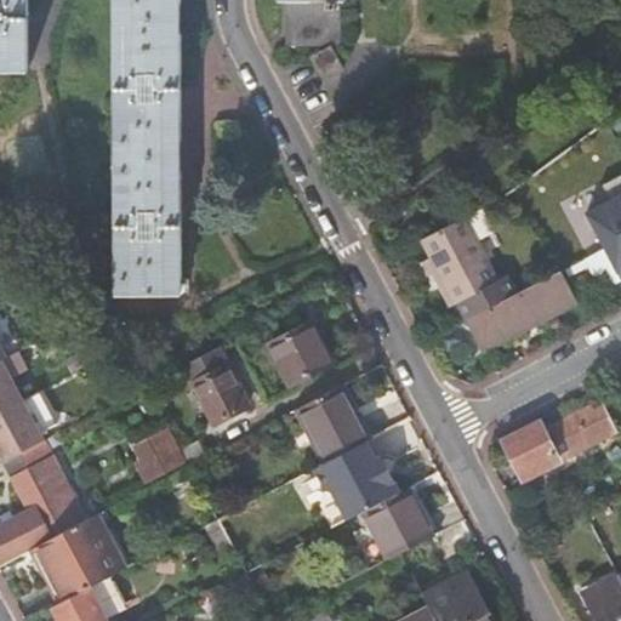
[(0,0),(0,70),(27,70),(26,0),(0,0)]
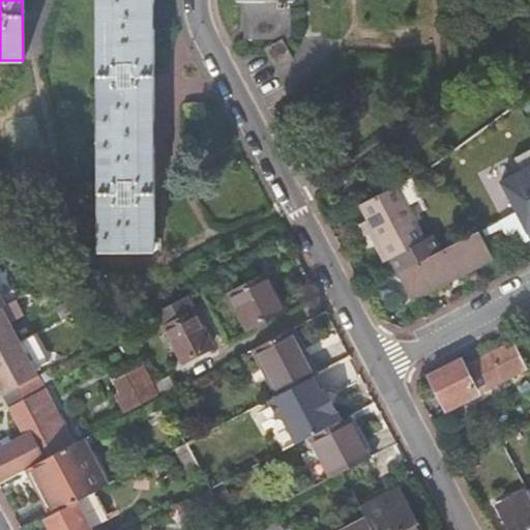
[(97,0),(97,237),(102,237),(102,251),(148,251),(148,237),(153,237),(153,0),(97,0)]
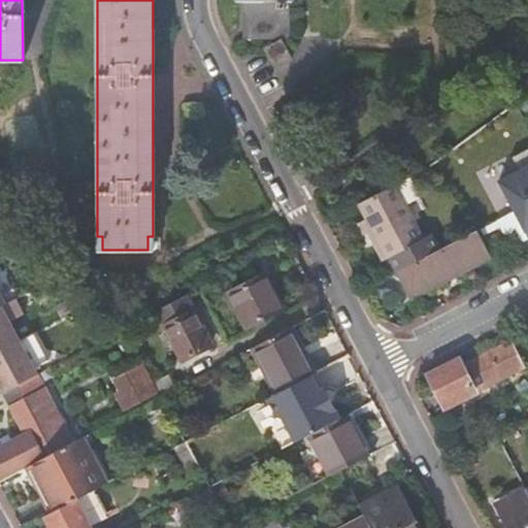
[(241,0),(241,37),(287,37),(287,0),(241,0)]
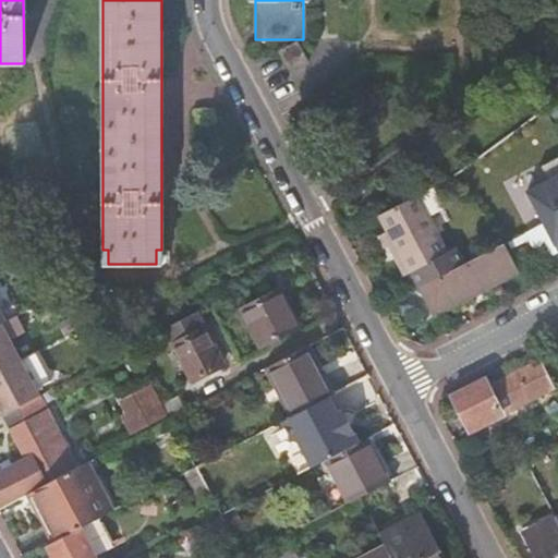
[(294,41),(279,50),(289,70),(305,61),(294,41)]
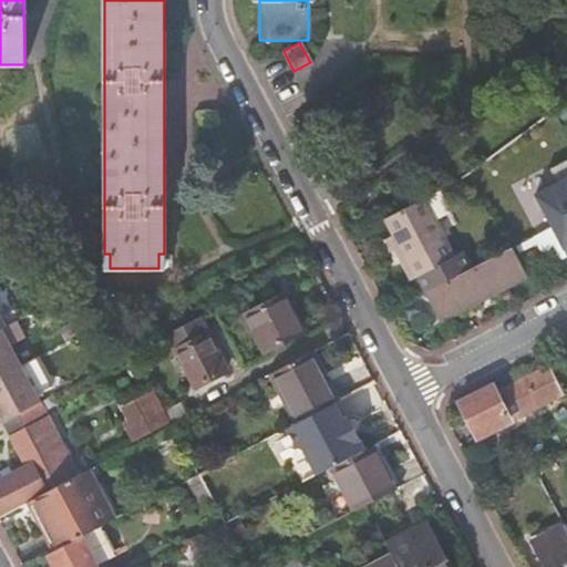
[(493,178),(482,164),(462,177),(474,193),(493,178)]
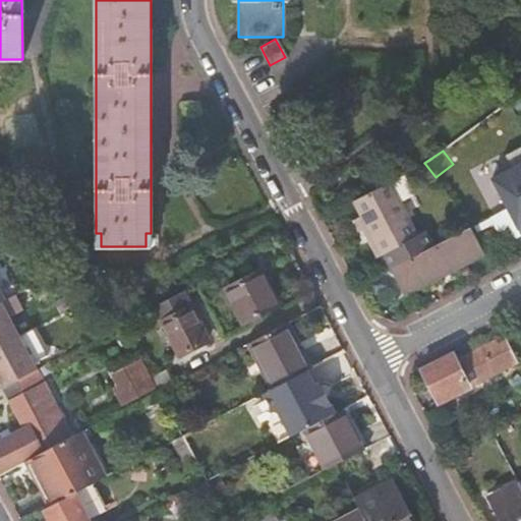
[(414,194),(403,174),(390,181),(400,201),(414,194)]
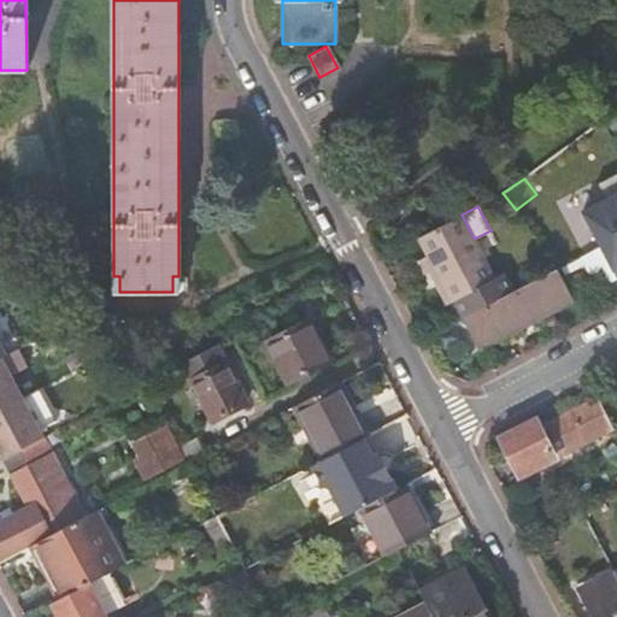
[(462,215),(417,239),(427,257),(434,270),(452,303),(456,300),(464,317),(465,317),(512,292),(504,275),(495,280),(474,239),(462,215)]
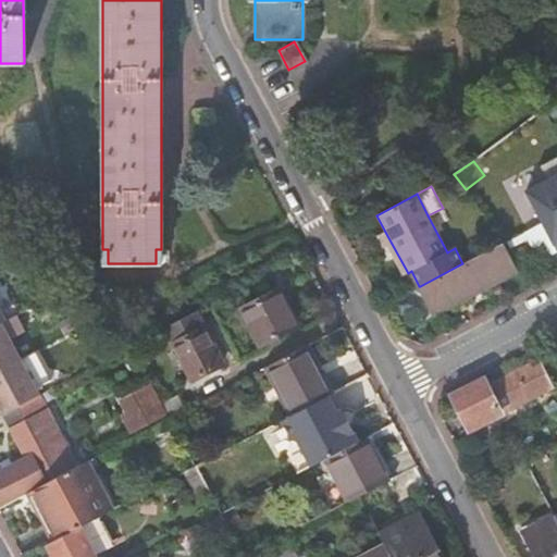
[(541,222),(524,231),(540,260),(556,251),(541,222)]
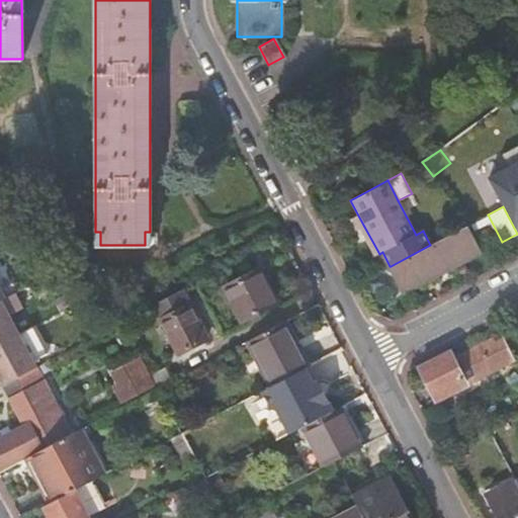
[(364,227),(358,216),(351,220),(356,231),(364,227)]
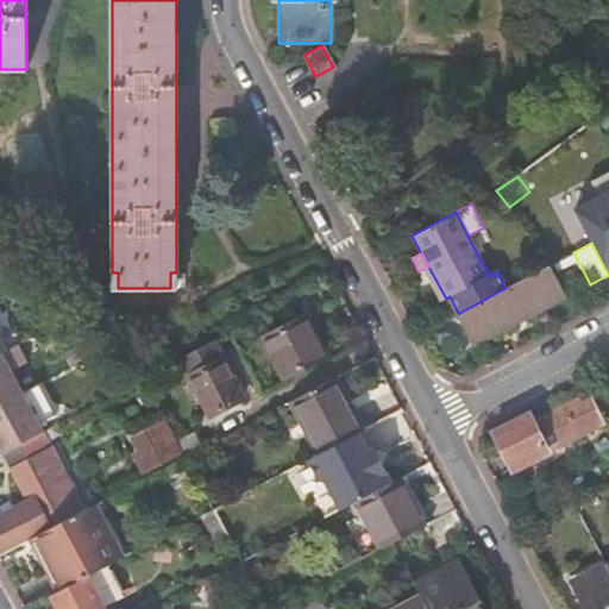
[(506,288),(459,313),(476,345),(565,297),(548,265),(506,288)]
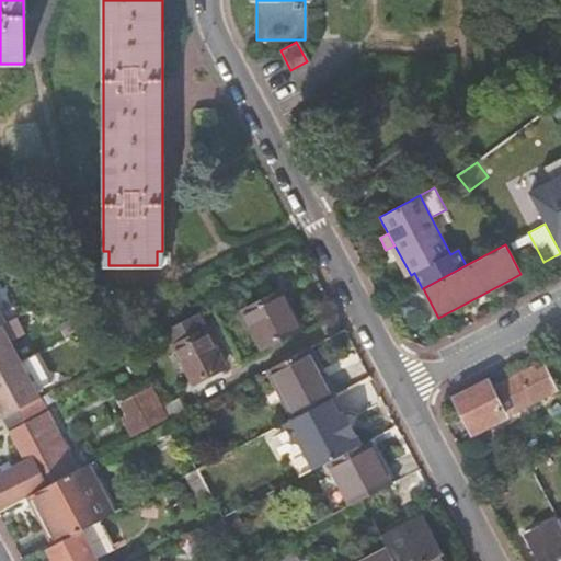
[(285,290),(248,309),(267,345),(305,325),(285,290)]
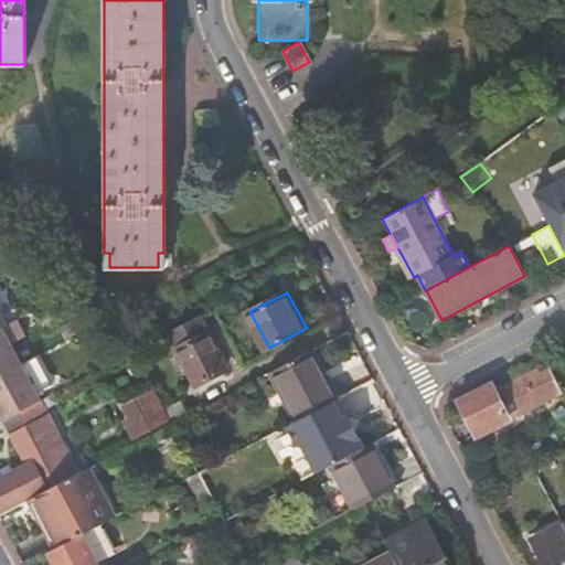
[(0,328),(0,327),(0,375),(20,365),(0,328)]
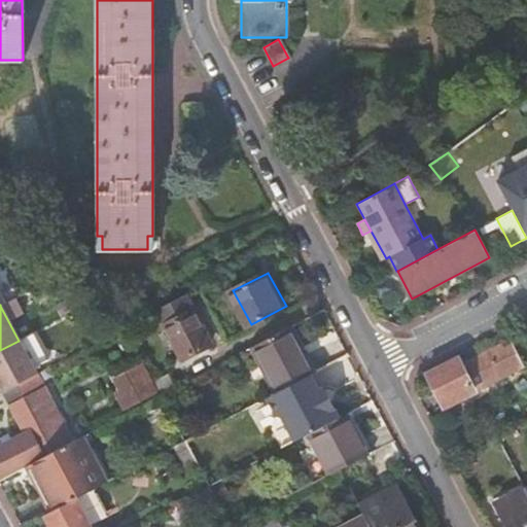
[(197,309),(169,324),(187,358),(215,344),(197,309)]
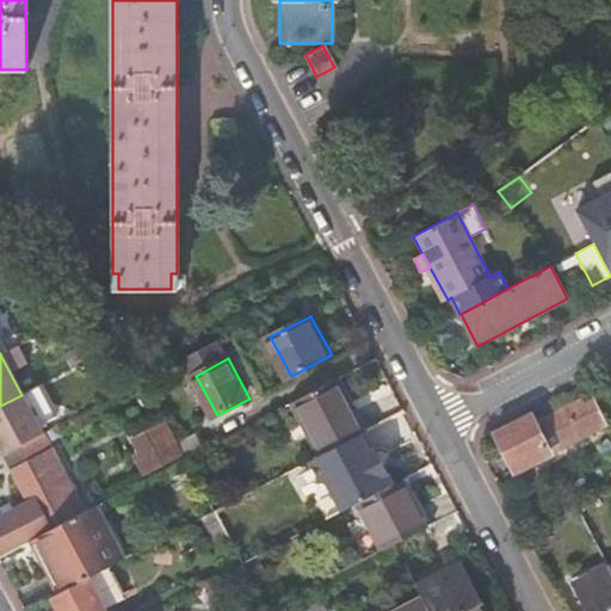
[(334,380),(294,401),(322,455),(332,449),(364,432),(356,415),(353,417),(334,380)]
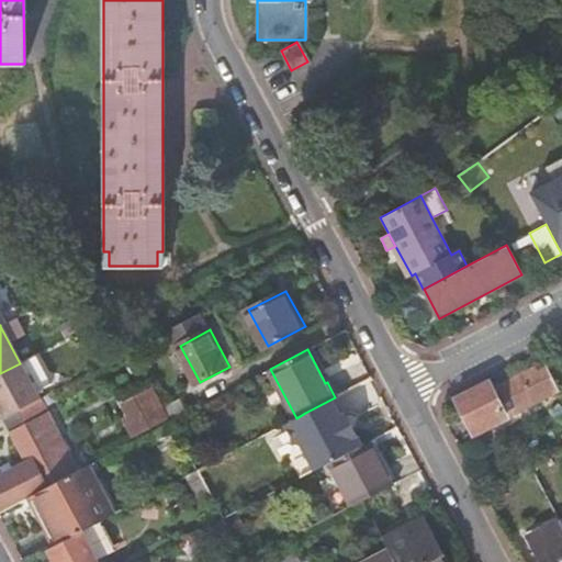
[(0,412),(2,417),(4,416),(40,397),(20,363),(0,373),(0,412)]
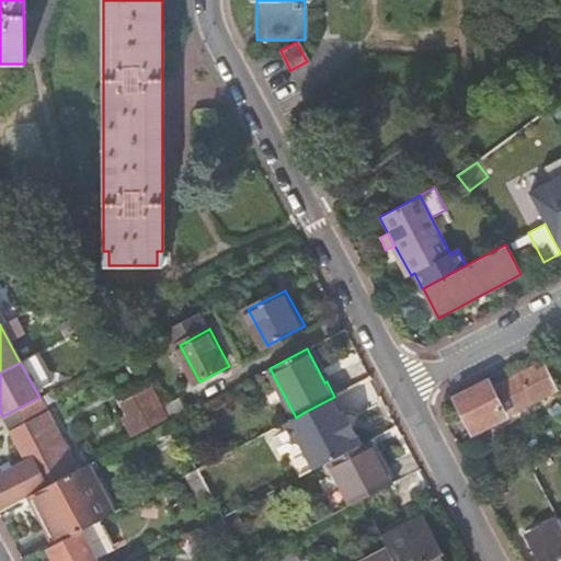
[(487,379),(455,396),(473,433),(505,416),(497,403),(510,397),(517,410),(554,390),(542,365),(492,390),(487,379)]
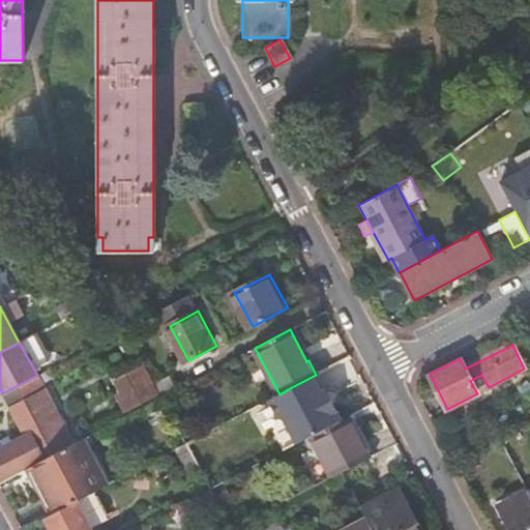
[(137,369),(118,378),(133,407),(151,396),(137,369)]
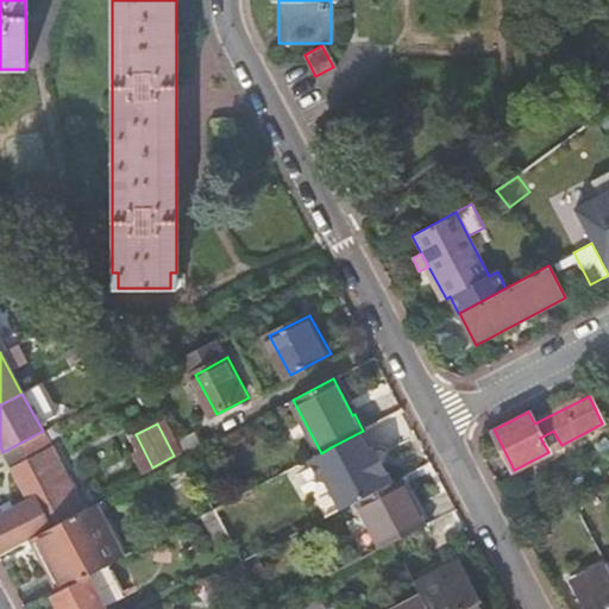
[(321,453),(307,460),(316,479),(325,482),(339,510),(356,501),(358,500),(399,478),(384,454),(380,457),(375,447),(365,429),(363,431),(331,447),(321,453)]
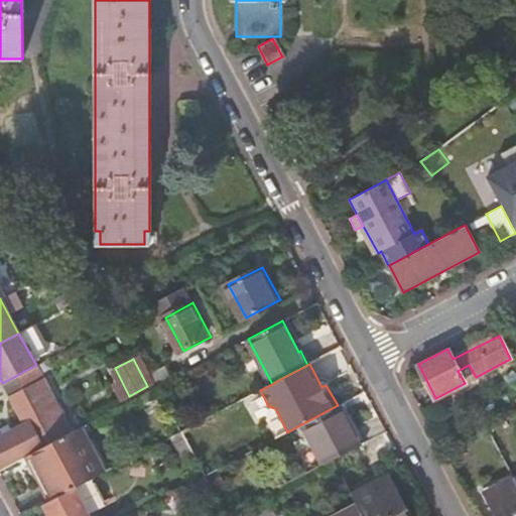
[(36,365),(4,382),(24,422),(0,435),(0,470),(26,457),(31,454),(73,431),(36,365)]
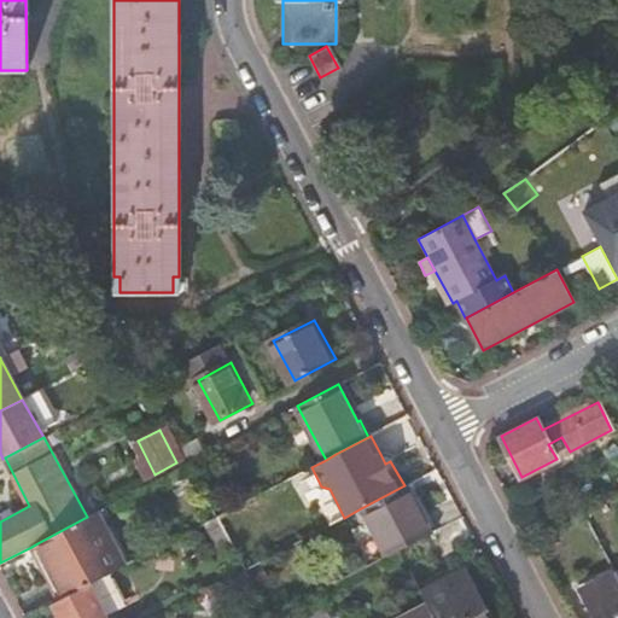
[(363,507),(361,508),(388,555),(398,551),(431,534),(404,485),(363,507)]
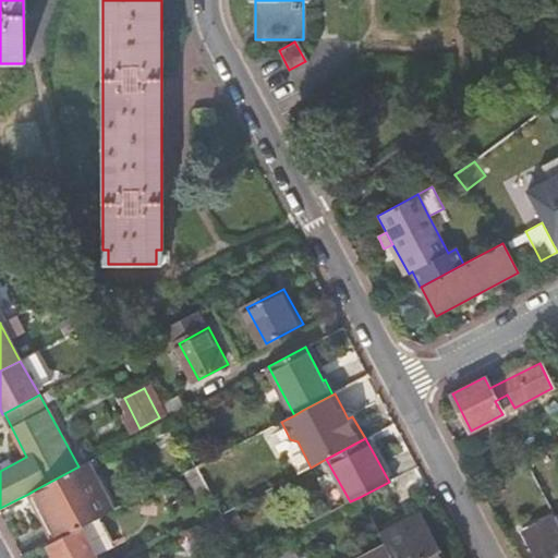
[(79,466),(34,490),(48,517),(43,520),(55,542),(81,529),(105,516),(89,485),(96,481),(86,462),(79,466)]
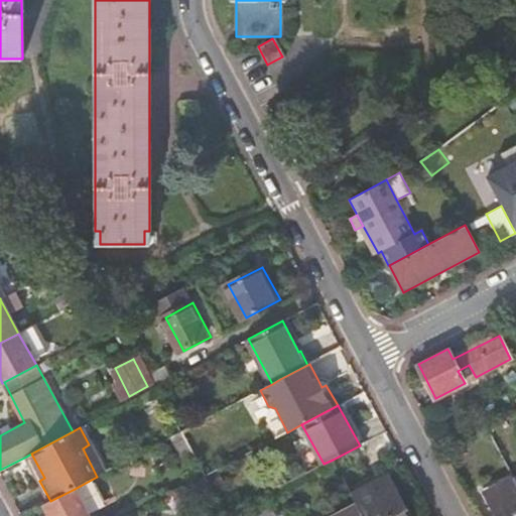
[(189,449),(180,431),(171,436),(180,455),(189,449)]
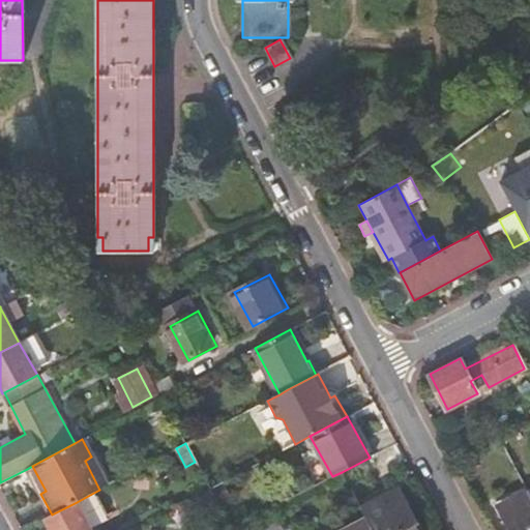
[(99,490),(107,486),(91,457),(85,461),(99,490)]
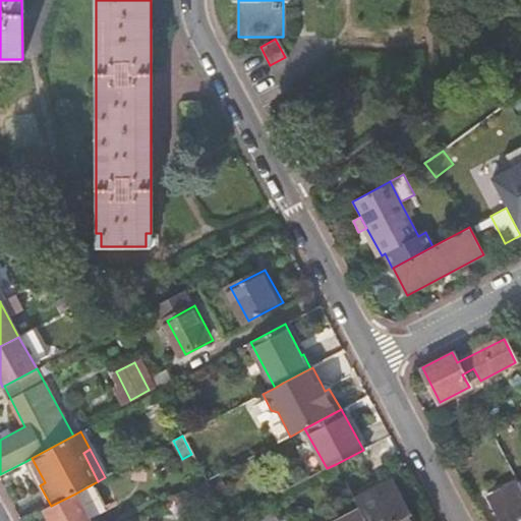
[(32,458),(26,461),(40,485),(45,482),(32,458)]
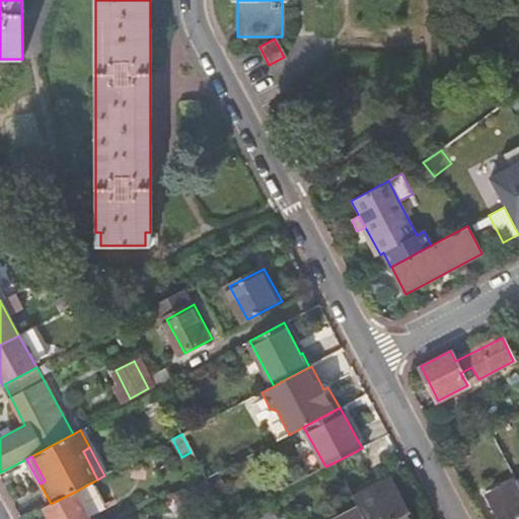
[(218,503),(206,479),(201,482),(208,496),(205,498),(210,507),(218,503)]
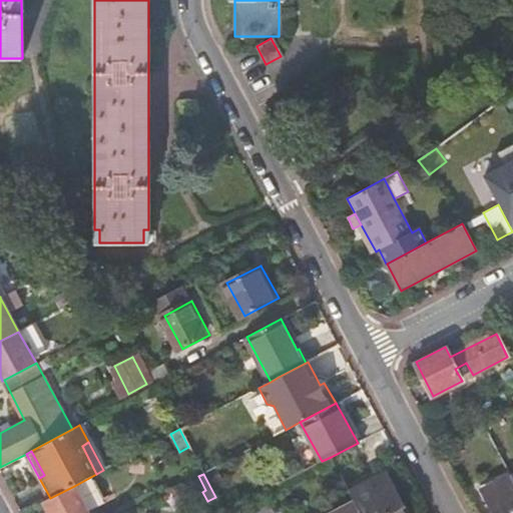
[(205,490),(198,476),(184,483),(191,497),(202,492),(205,490)]
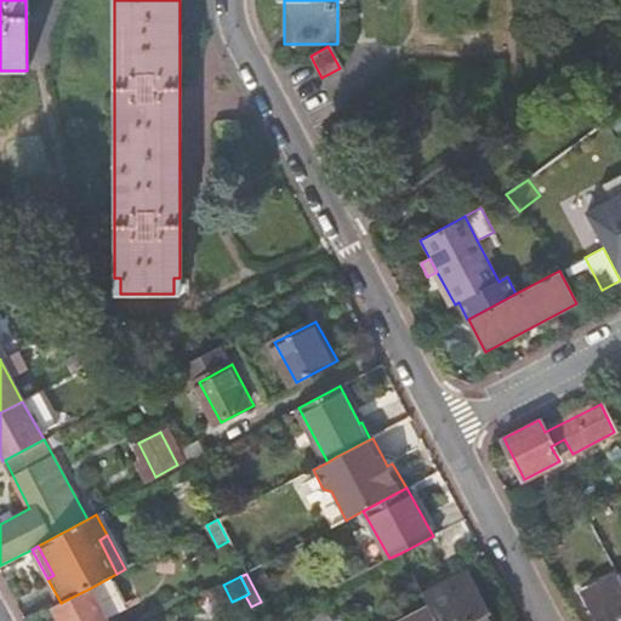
[(491,620),(469,576),(423,600),(426,605),(427,605),(428,607),(436,620),(491,620)]
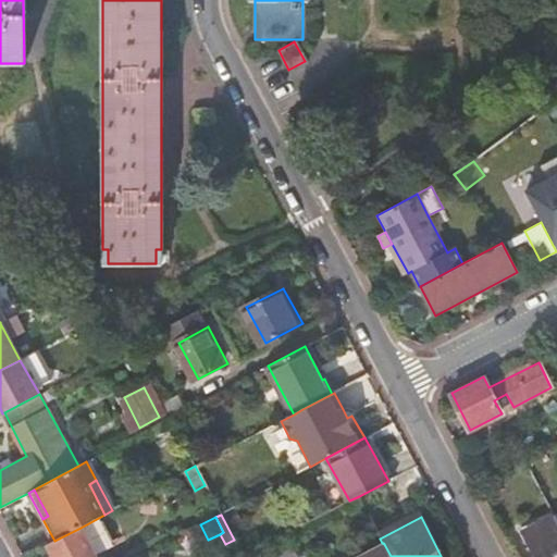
[(532,556),(556,556),(556,523),(555,518),(524,534),(534,555),(532,556)]
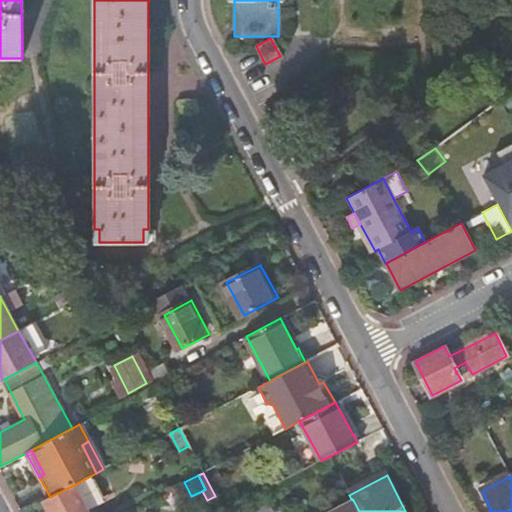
[(282,494),(276,484),(259,493),(264,503),(282,494)]
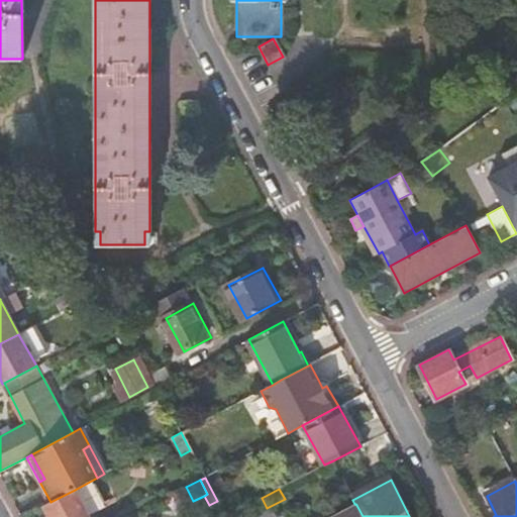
[(88,516),(75,490),(50,502),(43,506),(49,516),(88,516)]
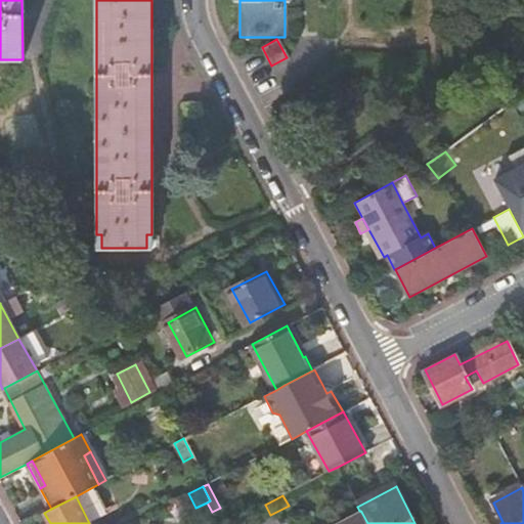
[(339,523),(367,523),(361,512),(339,523)]
